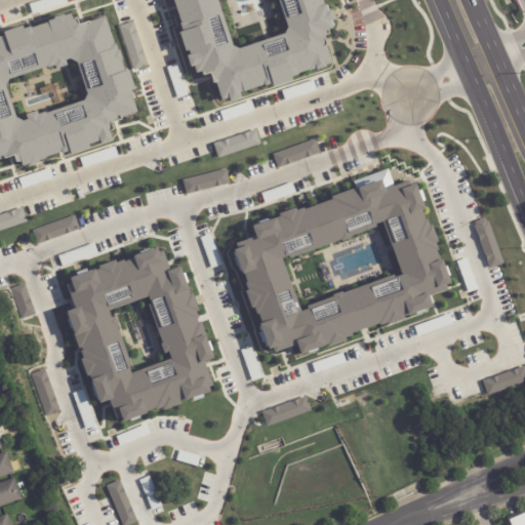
[(169,0),(184,52),(186,52),(192,76),(210,72),(218,103),(239,97),(238,92),(330,68),(321,34),(333,31),(328,10),(322,12),(318,0),(169,0)]
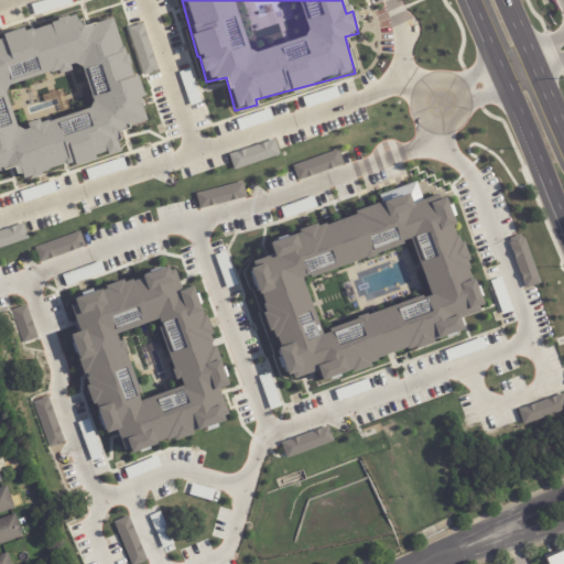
[(117,18),(83,26),(80,18),(72,18),(22,30),(21,30),(1,34),(0,39),(0,171),(14,169),(15,175),(28,176),(119,152),(118,150),(119,130),(145,123),(117,18)]
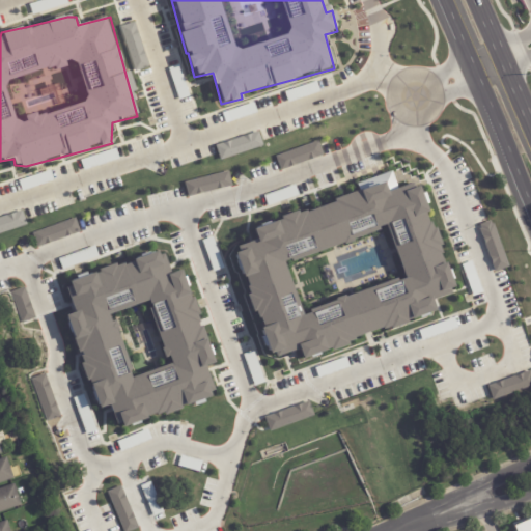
[(152,66),(146,47),(143,48),(135,22),(119,27),(133,73),(152,66)]
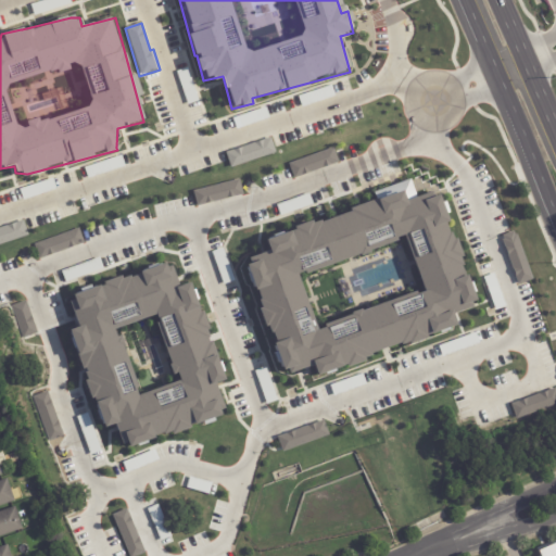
[(335,96),(331,86),(298,97),(301,108),(335,96)]
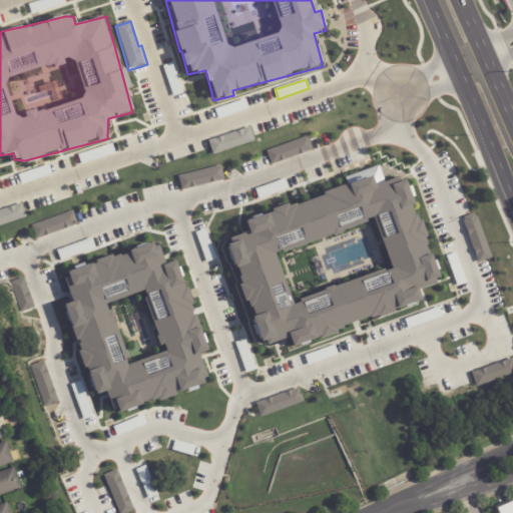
[(211,153),(206,140),(247,126),(252,139),(211,153)]
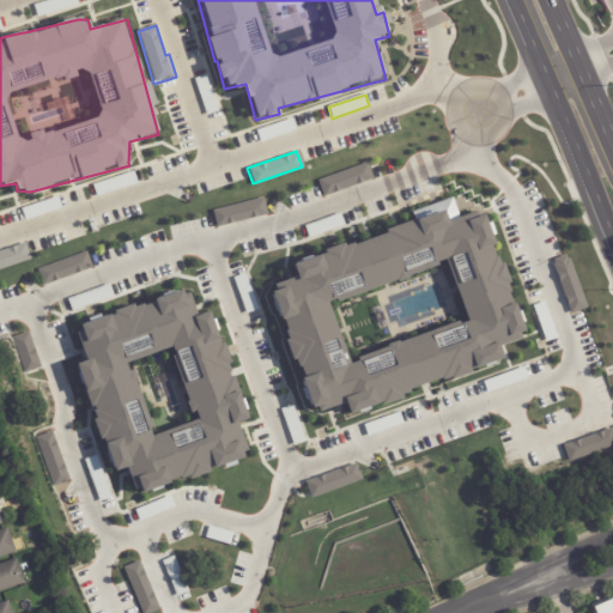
[(365,161),(371,177),(321,195),(315,178),(365,161)]
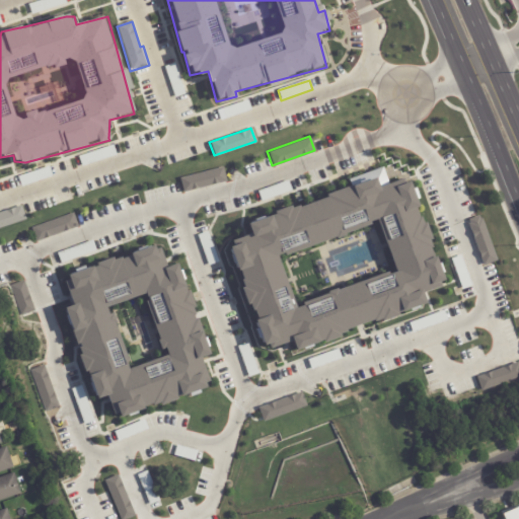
[(116,155),(113,145),(78,156),(82,166),(116,155)]
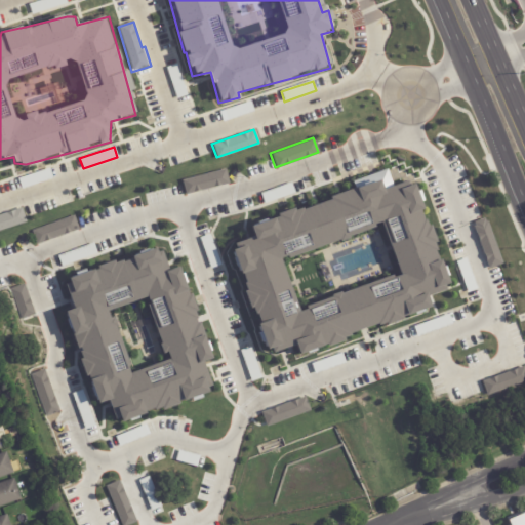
[(224,168),(227,183),(184,194),(179,179),(224,168)]
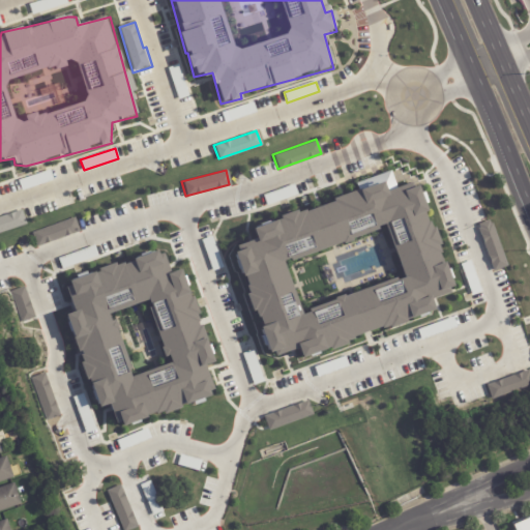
[(252,227),(256,240),(234,246),(269,358),(298,349),(300,356),(435,314),(431,299),(452,293),(417,182),(396,189),(390,172),(355,183),(358,193),(252,227)]
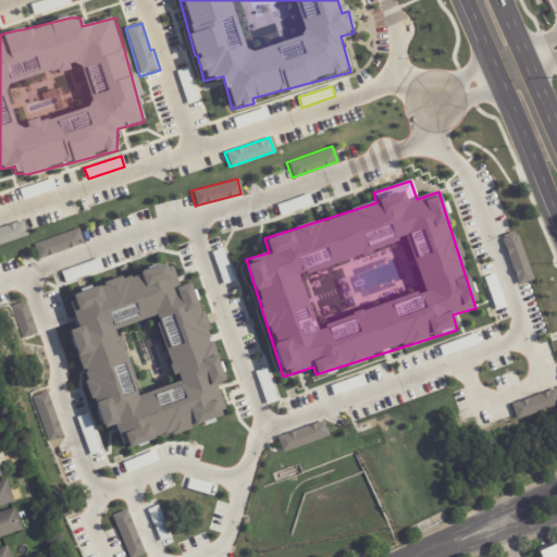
[(0,242),(0,225),(21,220),(25,234),(0,242)]
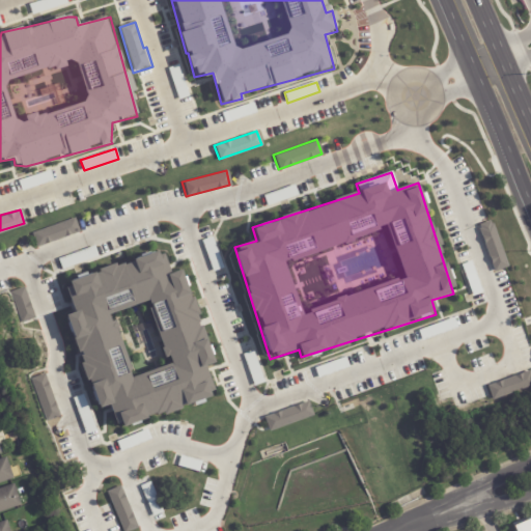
[(30,231),(73,217),(78,231),(34,246),(30,231)]
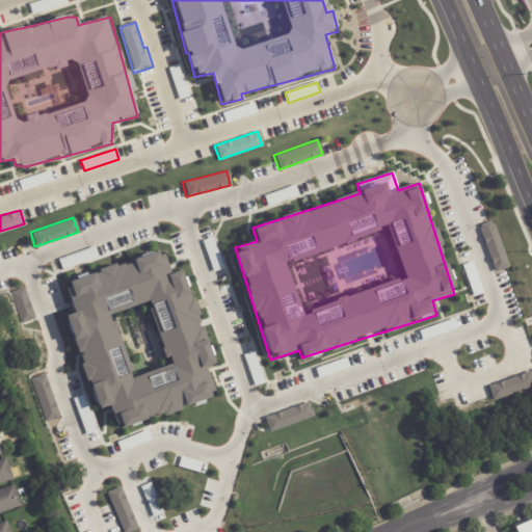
[(507,266),(493,271),(478,228),(480,227),(478,223),(489,220),(490,223),(493,222),(507,266)]
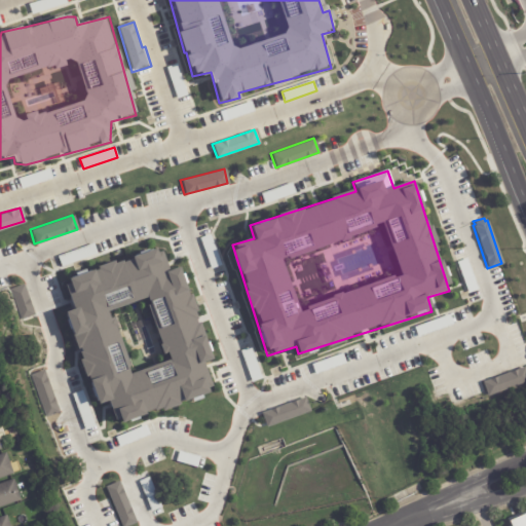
[(202,237),(209,268),(219,266),(212,235),(202,237)]
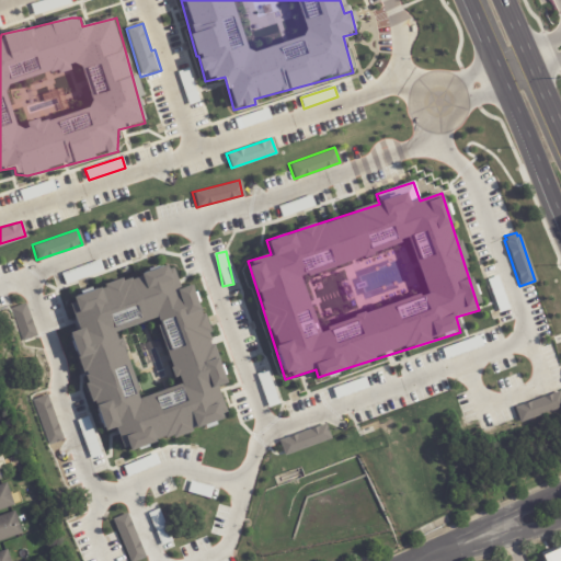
[(70,332),(102,432),(115,427),(123,451),(227,419),(217,386),(225,384),(193,285),(178,289),(170,266),(68,298),(78,329),(70,332)]
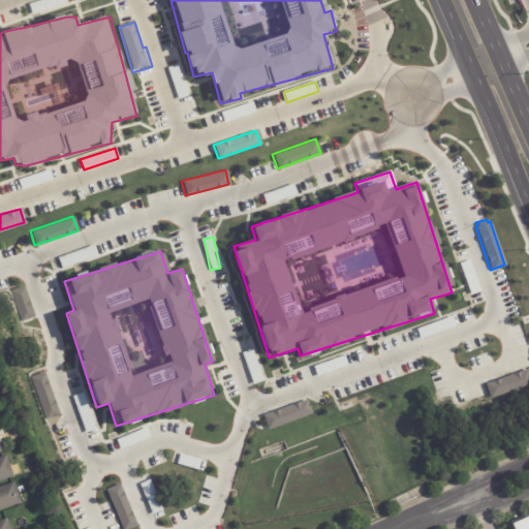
[(20,322),(35,317),(25,286),(9,291),(20,322)]
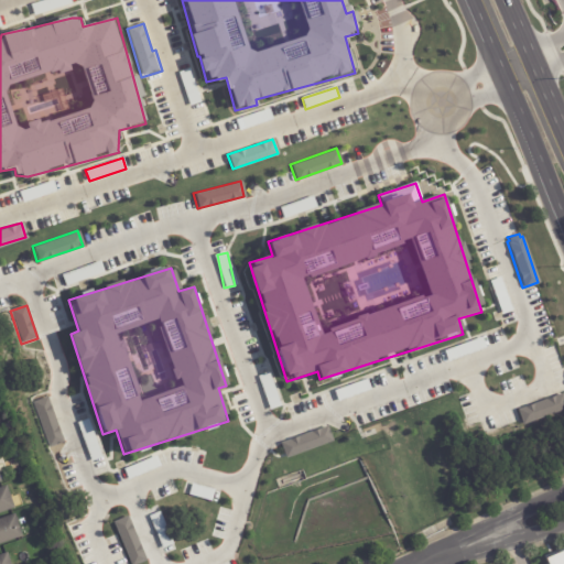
[(522,426),(563,410),(563,401),(561,393),(517,411),(522,426)]
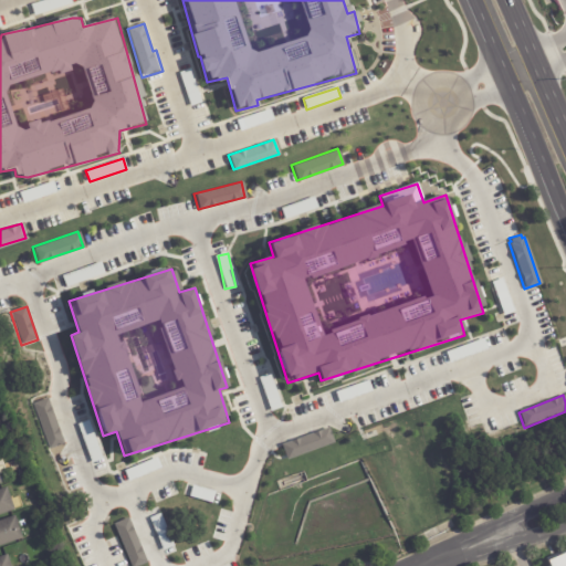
[(48,450),(63,444),(49,398),(33,404),(48,450)]
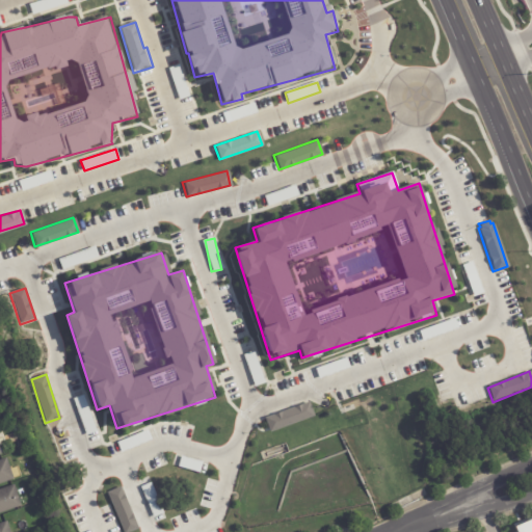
[(264,419),(270,433),(314,416),(309,402),(264,419)]
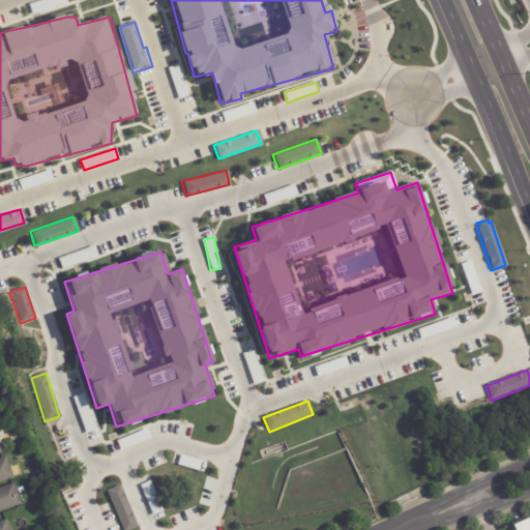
[(0,460),(8,458),(16,479),(0,483),(0,460)]
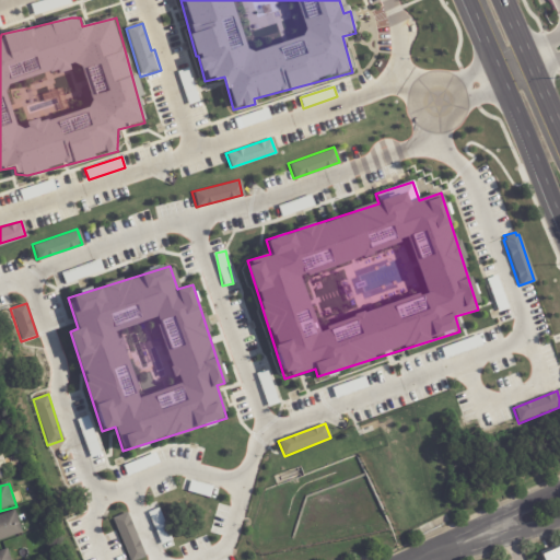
[(171,541),(161,508),(149,511),(160,545),(171,541)]
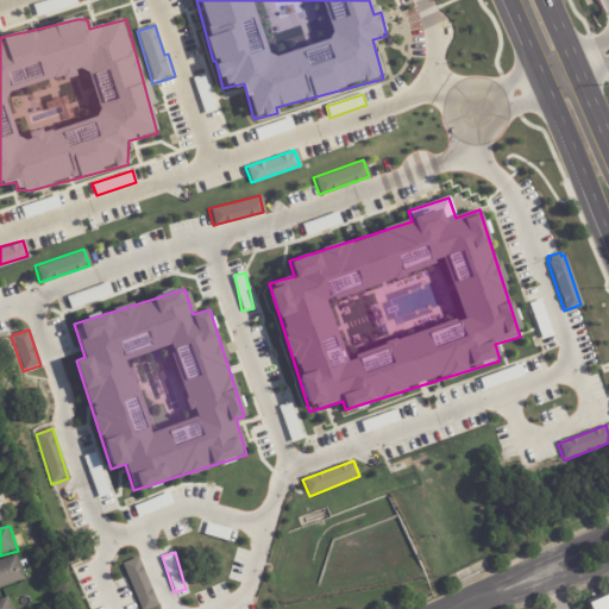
[(0,562),(19,557),(27,581),(0,590),(0,562)]
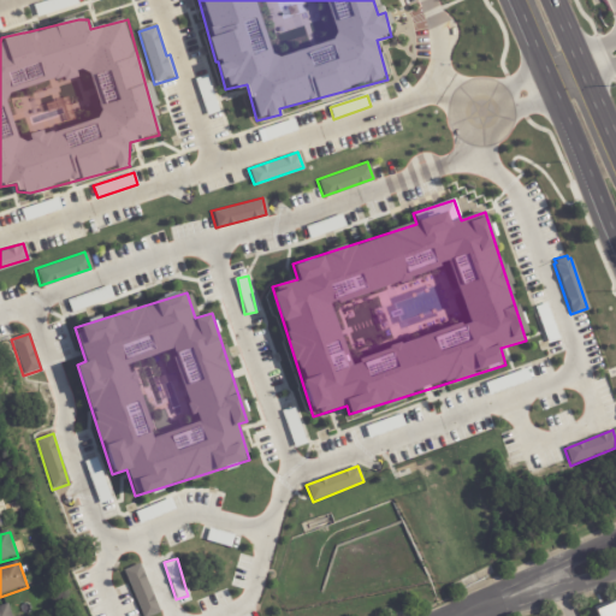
[(138,615),(152,615),(158,615),(143,563),(126,568),(138,615)]
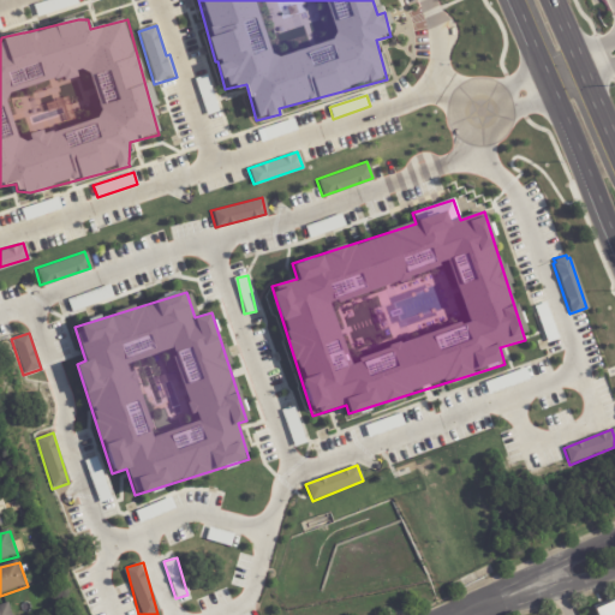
[(0,614),(11,614),(7,603),(0,604),(0,614)]
